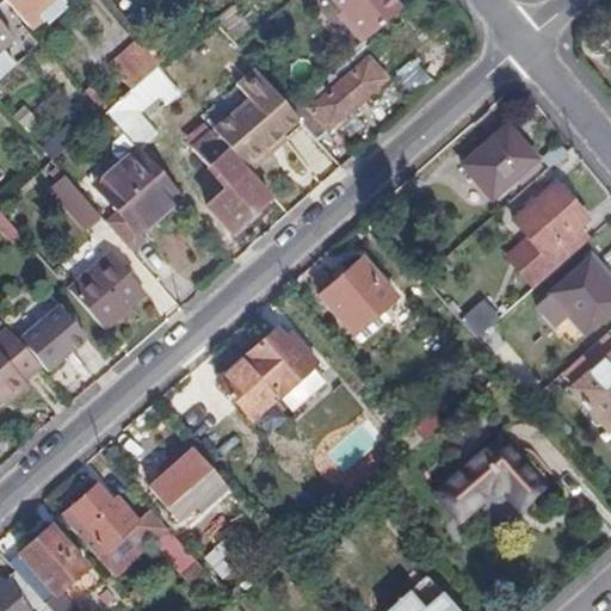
[(6,0),(25,22),(37,12),(47,22),(71,0),(6,0)]
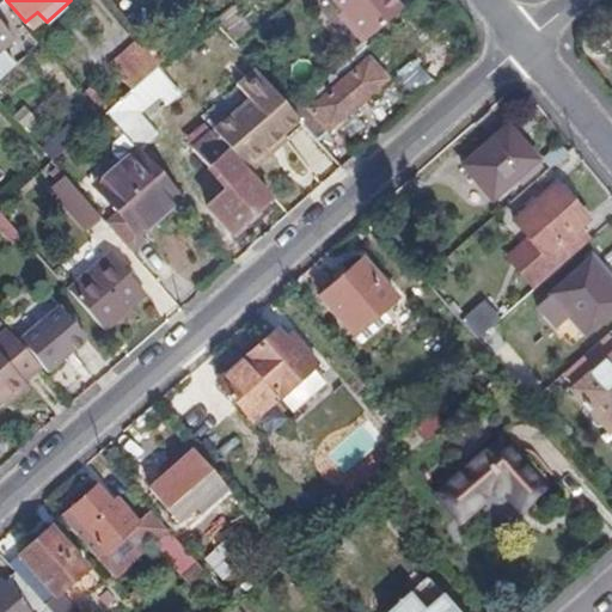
[(336,0),(344,8),(340,13),(365,42),(367,41),(404,7),(397,0),(336,0)]
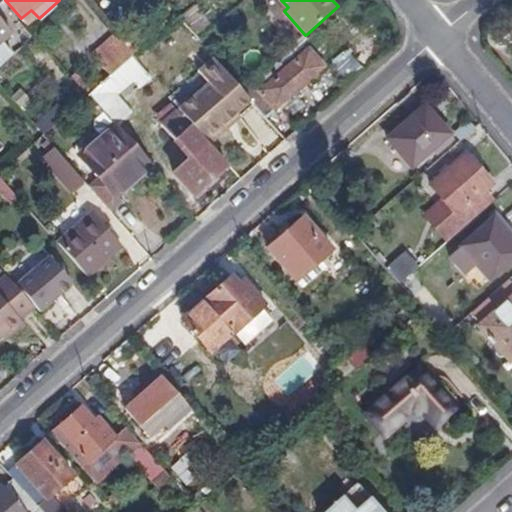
[(213,20),(198,2),(184,14),(199,32),(213,20)]
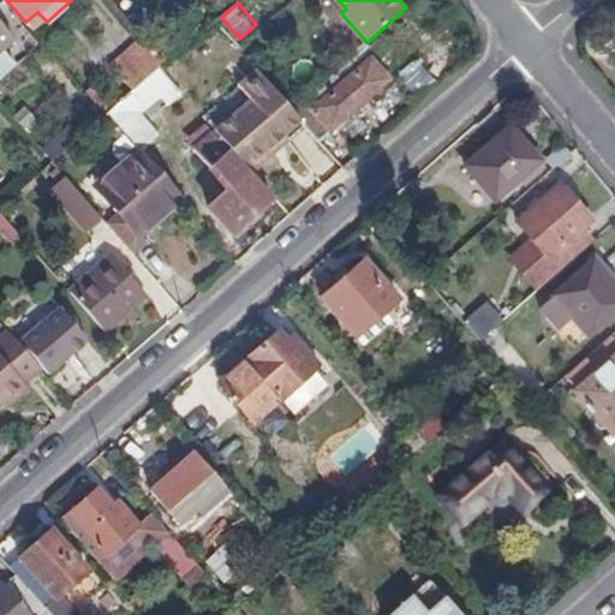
[(0,75),(15,61),(1,46),(15,35),(0,17),(0,75)]
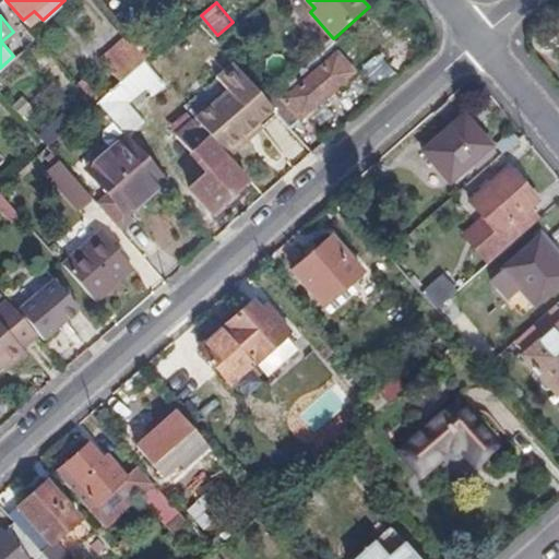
[(122,80),(145,59),(125,36),(102,57),(122,80)]
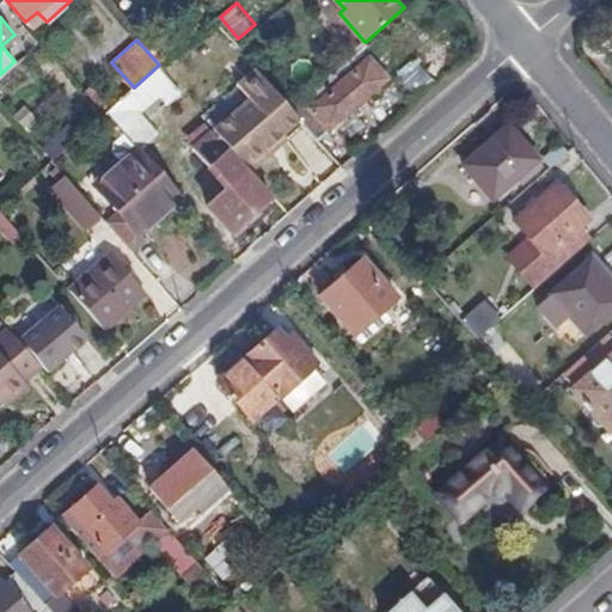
[(365,42),(308,92),(318,103),(346,79),(342,75),(373,48),(367,41),(365,42)]
